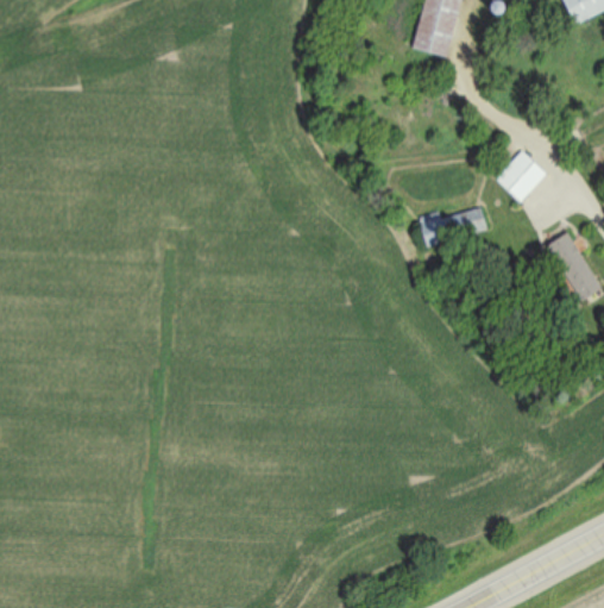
[(423,0),(413,49),(446,56),(459,0),(423,0)]
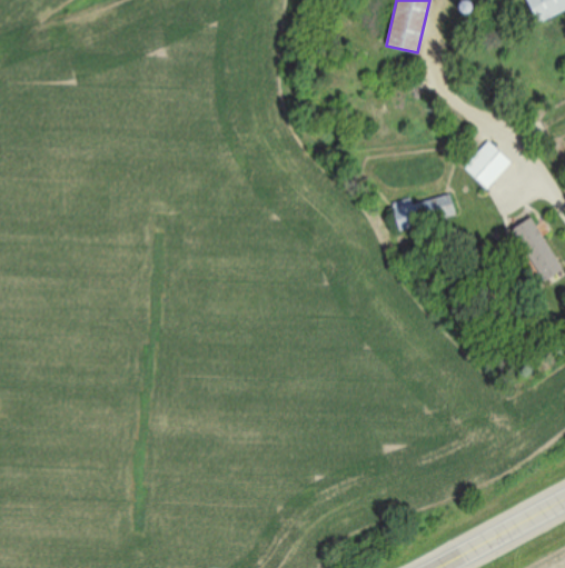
[(463,167),(486,189),(511,162),(488,140),(463,167)]
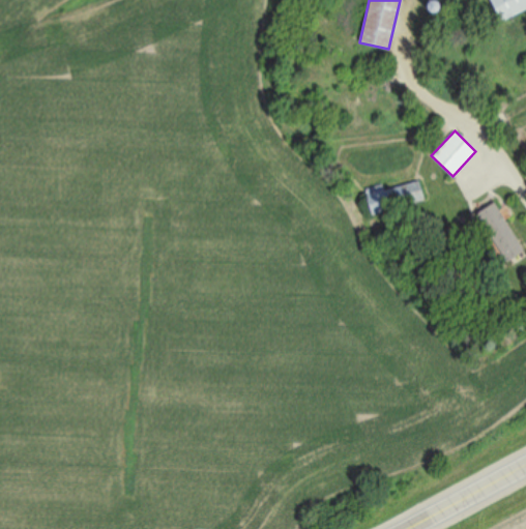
[(422,201),(418,181),(382,190),(381,184),(364,188),(371,214),(422,201)]
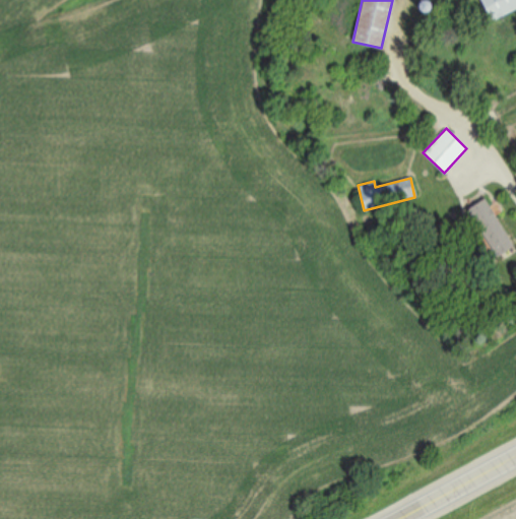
[(495,257),(512,247),(485,198),(467,208),(495,257)]
